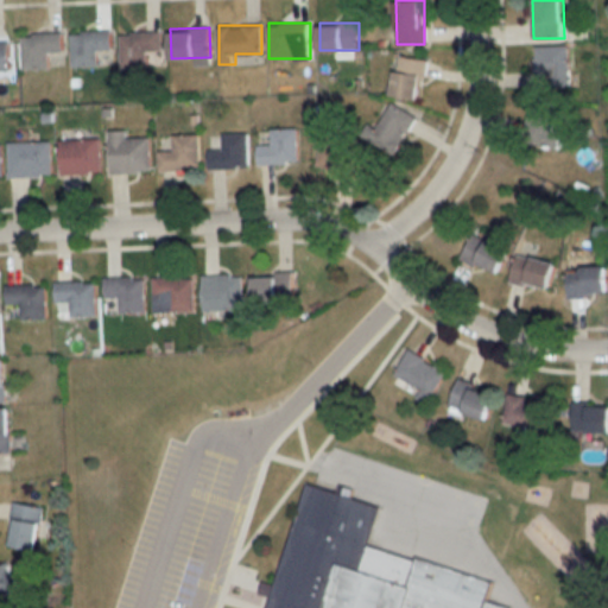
[(111,67),(111,31),(71,31),(71,67),(111,67)]
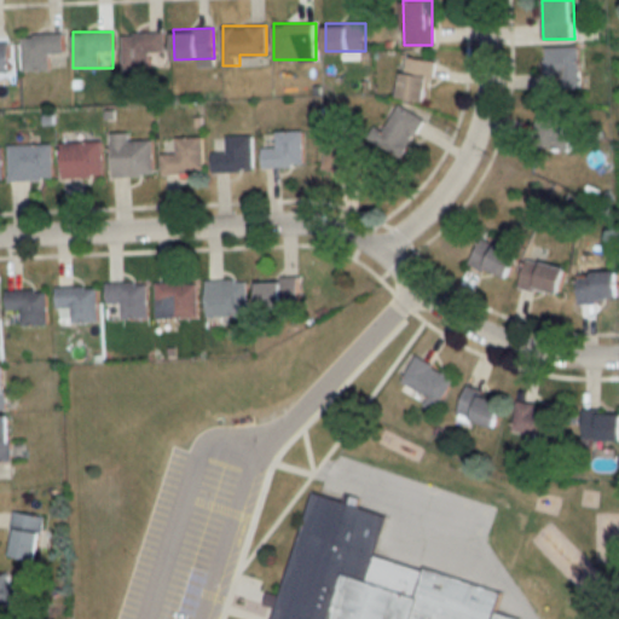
[(152,58),(165,58),(165,32),(123,32),(123,69),(152,69),(152,58)]
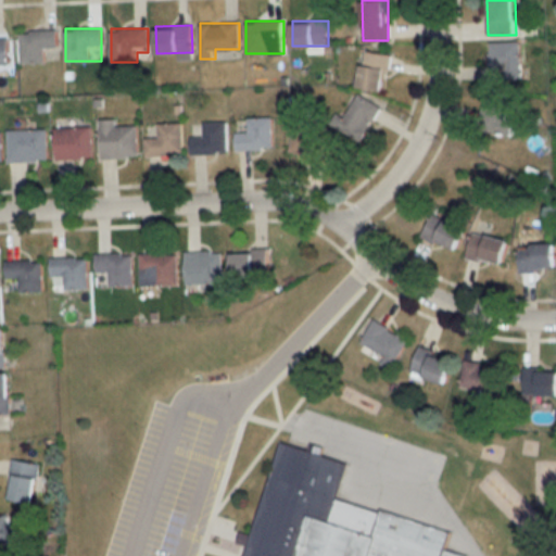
[(21,32),(21,63),(45,63),(45,48),(57,48),(57,32),(21,32)]
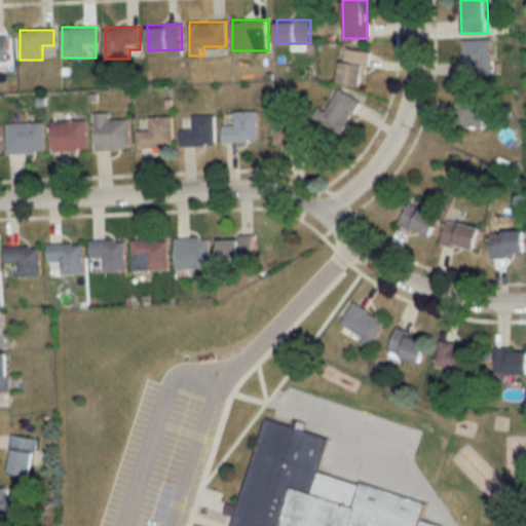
[(8,38),(0,38),(0,63),(8,63),(8,38)]
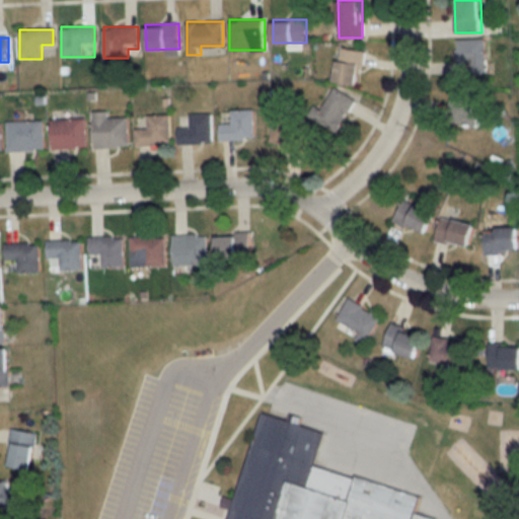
[(456,75),(485,75),(485,39),(456,39),(456,75)]
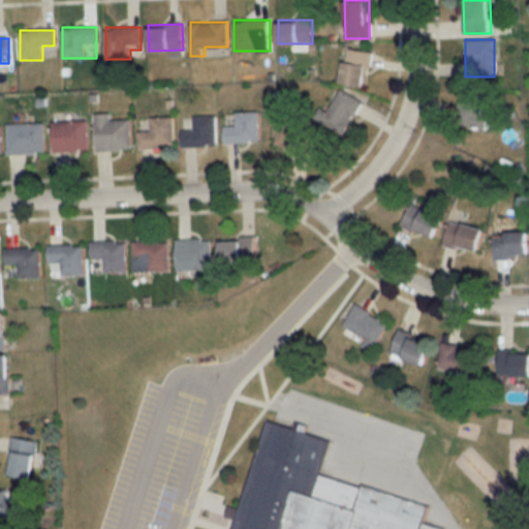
[(342,83),(367,86),(371,51),(346,49),(342,83)]
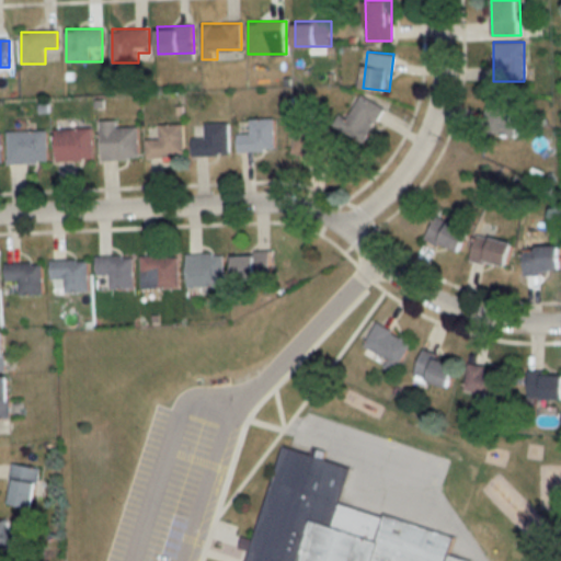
[(340,128),(362,145),(387,111),(364,94),(340,128)]
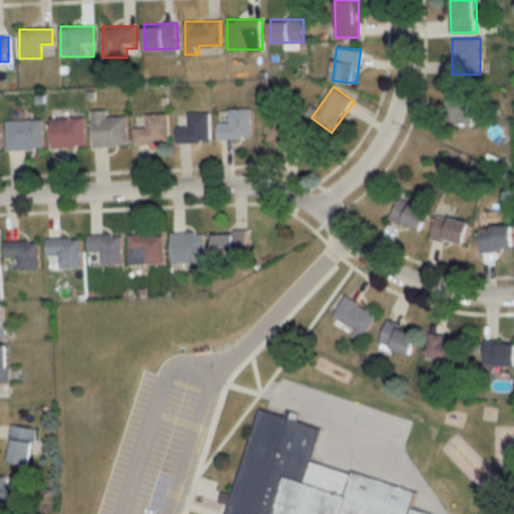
[(475,125),(479,89),(450,86),(446,121),(475,125)]
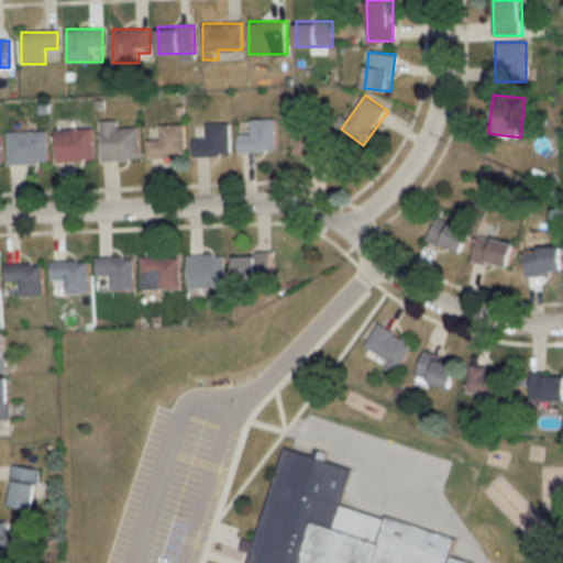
[(240,133),(240,151),(276,151),(276,119),(252,119),(252,133),(240,133)]
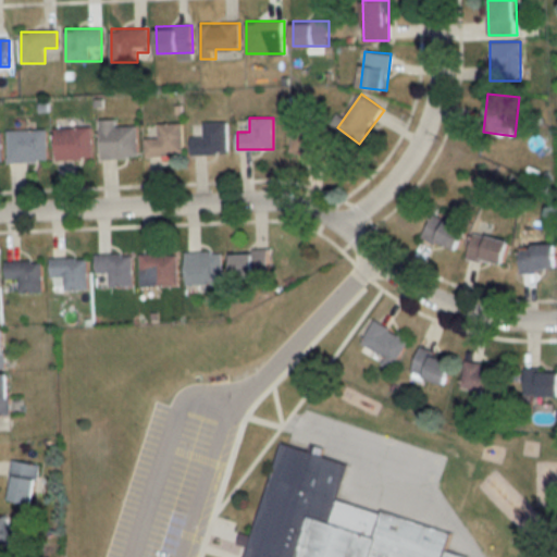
[(100,120),(101,159),(137,158),(137,126),(116,127),(116,120),(100,120)]
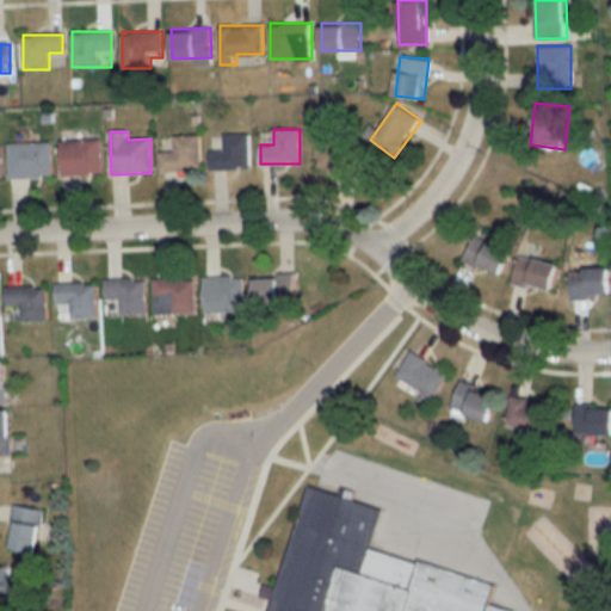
[(210,168),(250,168),(250,134),(224,134),(224,150),(210,150),(210,168)]
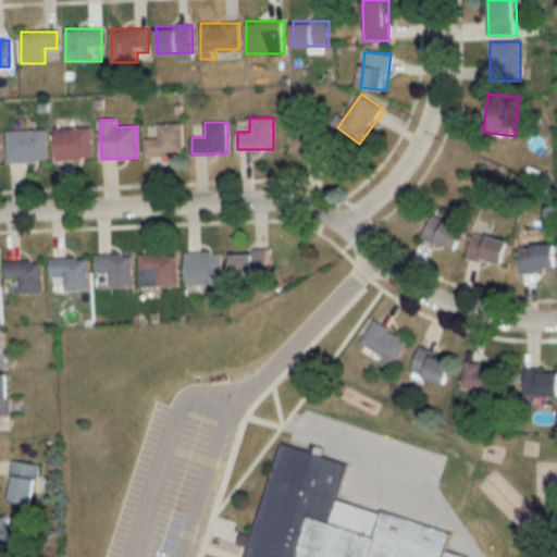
[(292,156),(329,160),(330,143),(318,141),(319,126),(295,123),(292,156)]
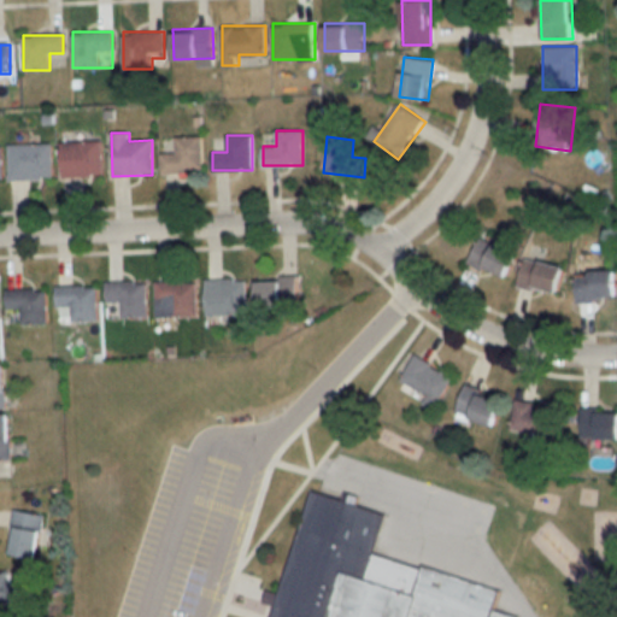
[(203,137),(176,137),(176,154),(162,154),(162,172),(203,172),(203,137)]
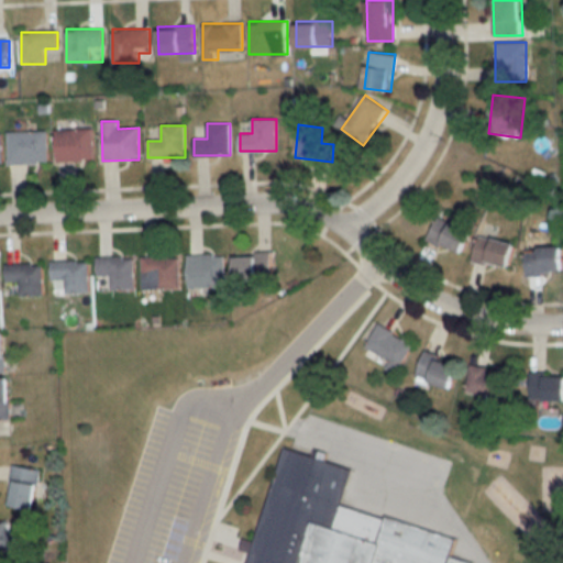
[(57,162),(94,162),(94,129),(57,129),(57,162)]
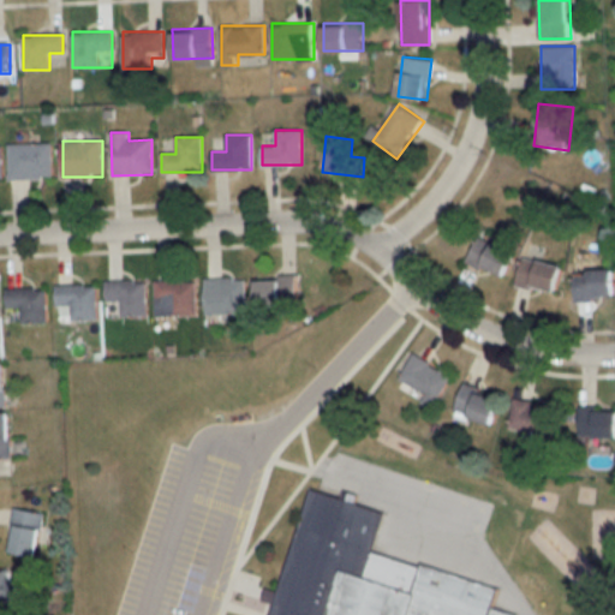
[(9,144),(10,179),(53,178),(52,143),(9,144)]
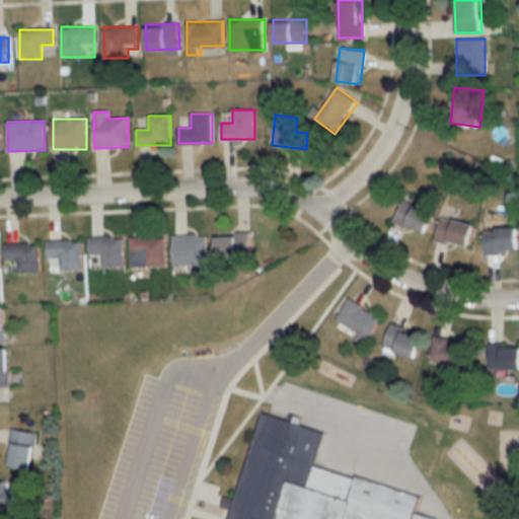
[(435,211),(402,200),(395,223),(428,233),(435,211)]
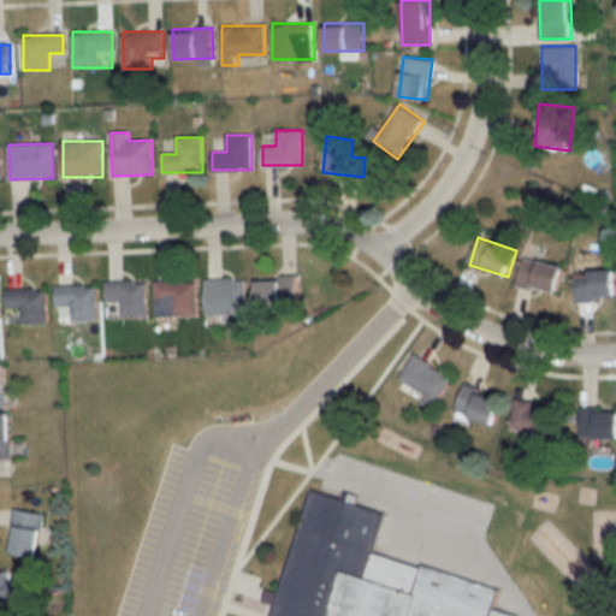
[(564,266),(525,255),(517,283),(557,294),(564,266)]
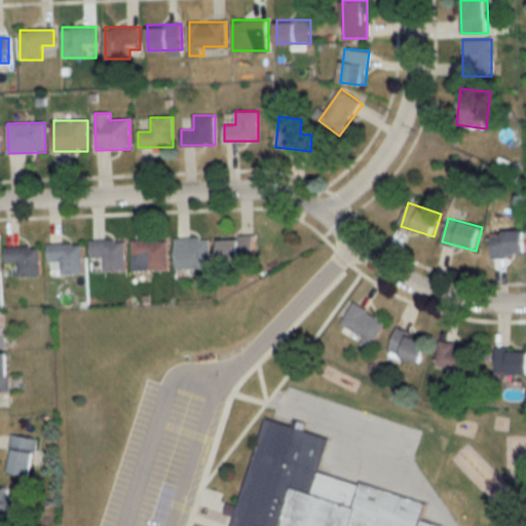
[(525,230),(497,230),(497,253),(525,253),(525,230)]
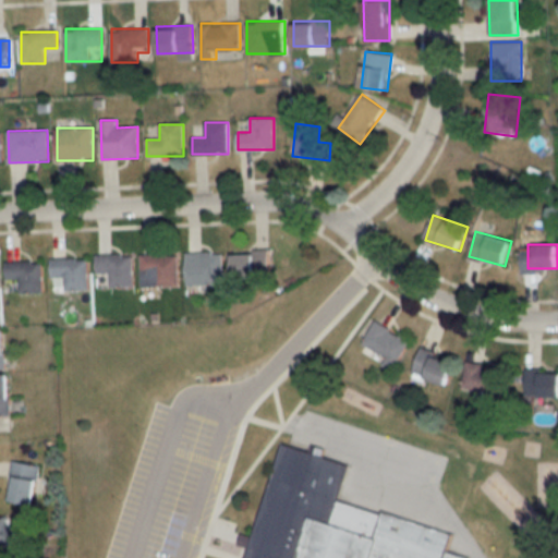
[(233,276),(270,276),(270,251),(233,251),(233,276)]
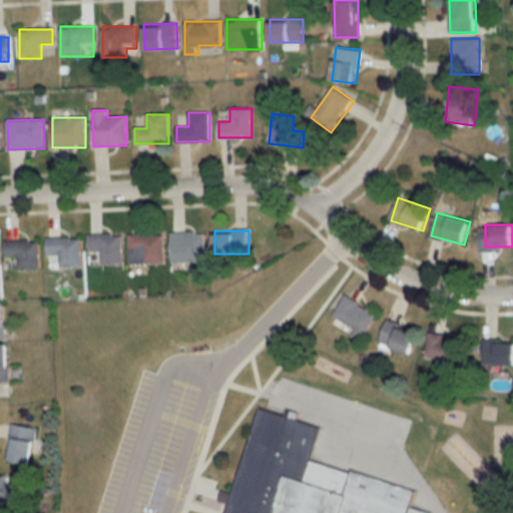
[(171,231),(171,262),(206,262),(206,231),(171,231)]
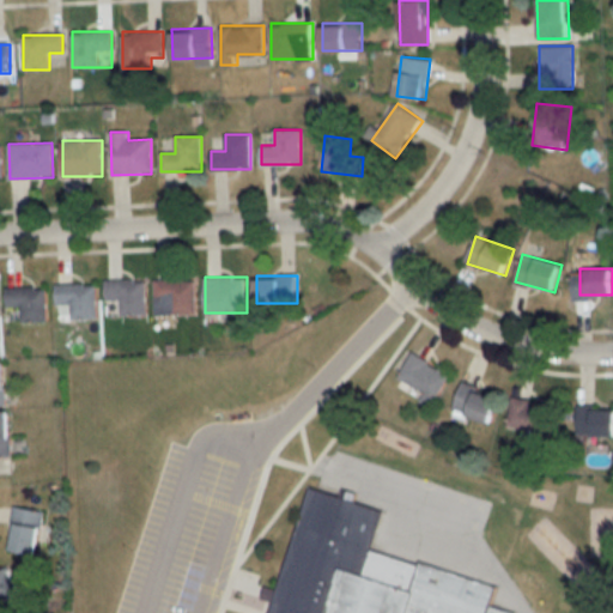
[(196,278),(155,278),(155,314),(196,314),(196,278)]
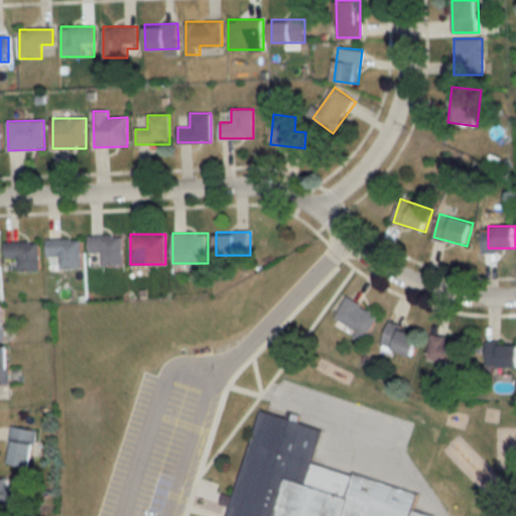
[(102,264),(123,264),(123,235),(89,235),(89,252),(102,252),(102,264)]
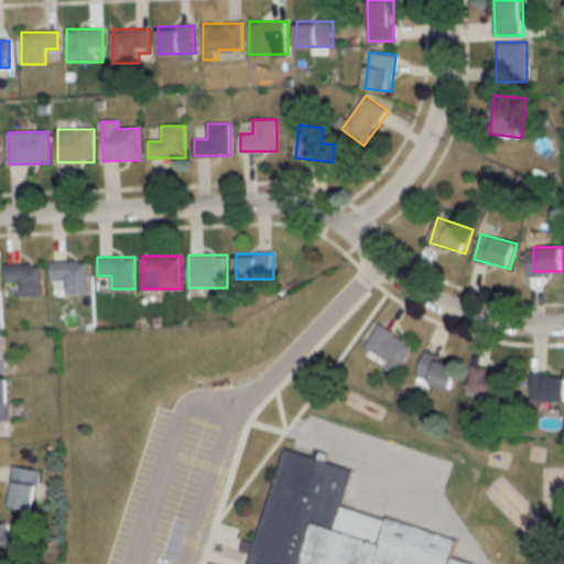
[(88,260),(52,260),(52,281),(55,281),(55,292),(88,292),(88,260)]
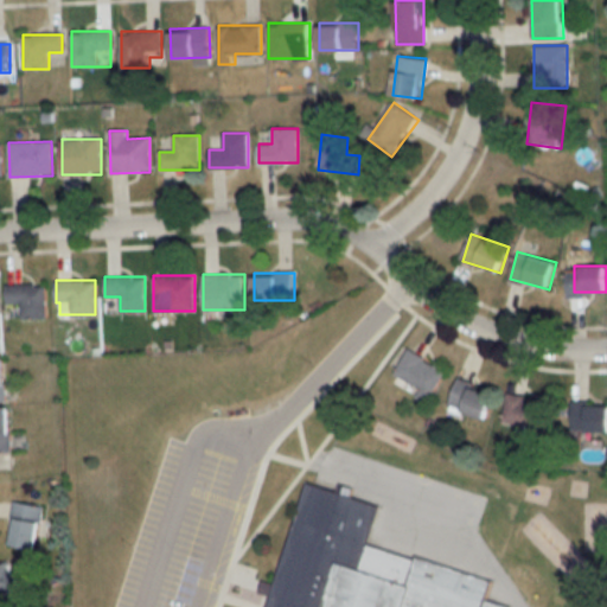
[(7,307),(46,307),(46,283),(7,283),(7,307)]
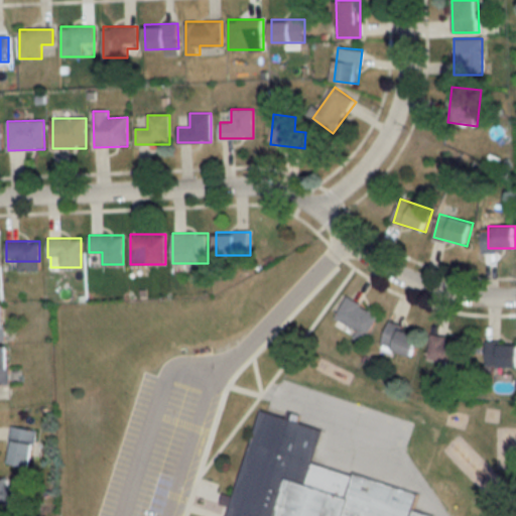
[(380,314),(348,296),(336,317),(358,330),(354,337),(364,343),(380,314)]
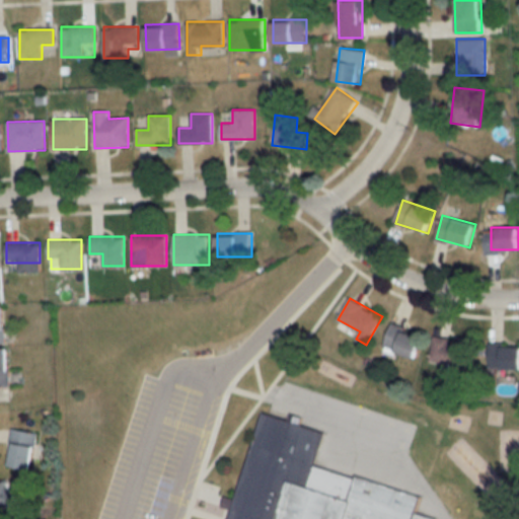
[(384,349),(418,358),(425,334),(391,324),(384,349)]
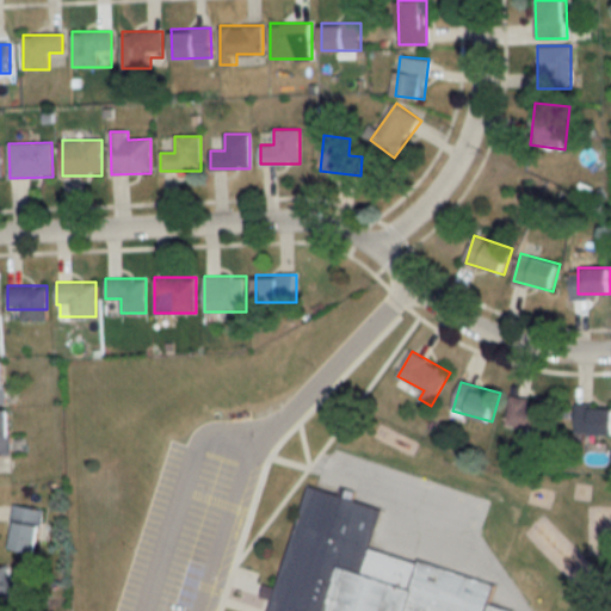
[(507,425),(554,430),(557,402),(511,397),(507,425)]
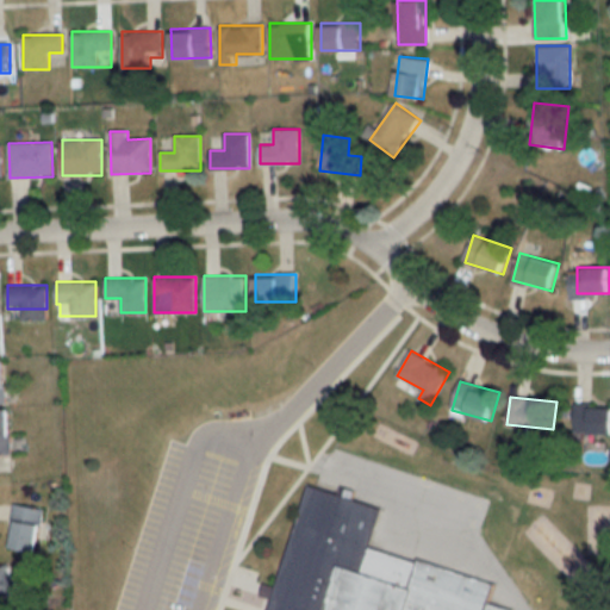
[(609,404),(576,405),(576,434),(609,434),(609,404)]
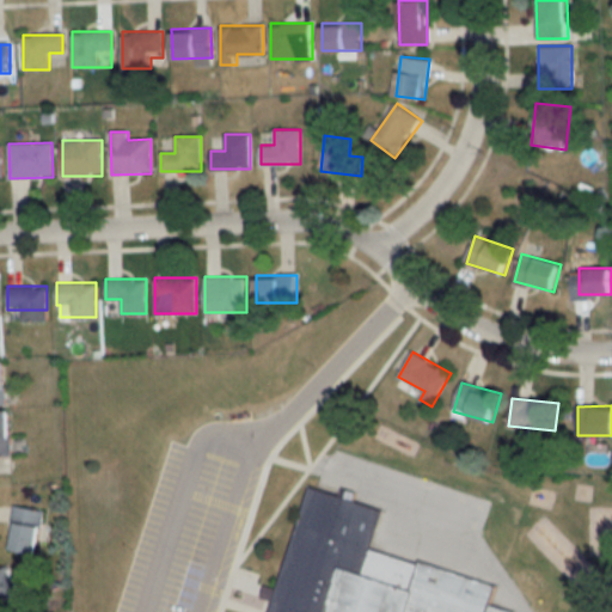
[(0,410),(0,456),(10,456),(10,410),(0,410)]
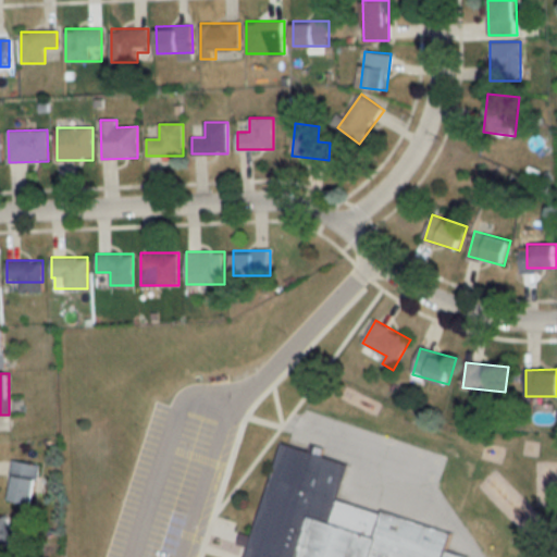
[(244,556),(466,556),(467,556),(446,552),(452,530),(338,500),(348,462),(274,443),(244,556)]
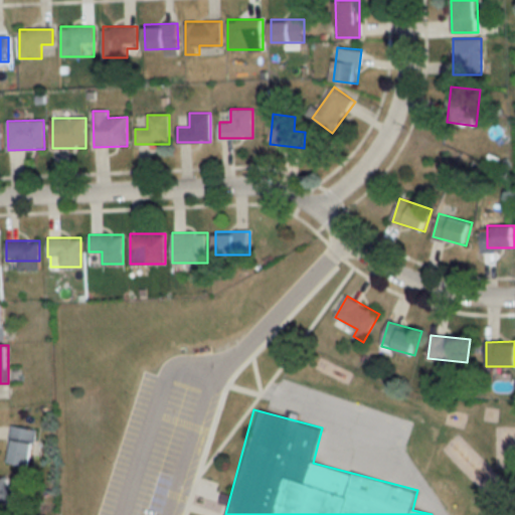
[(36,428),(11,425),(7,462),(31,465),(36,428)]
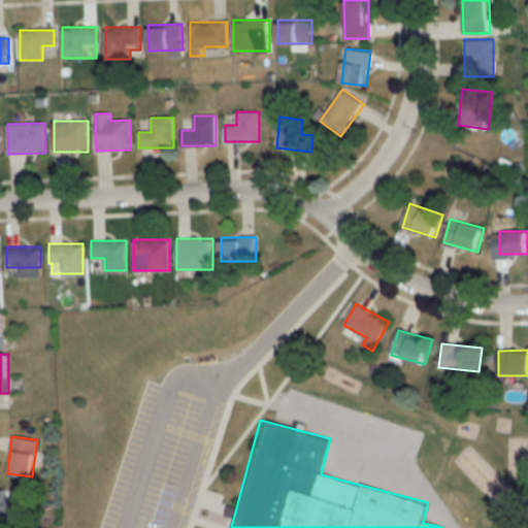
[(0,521),(18,514),(5,486),(0,487),(0,521)]
